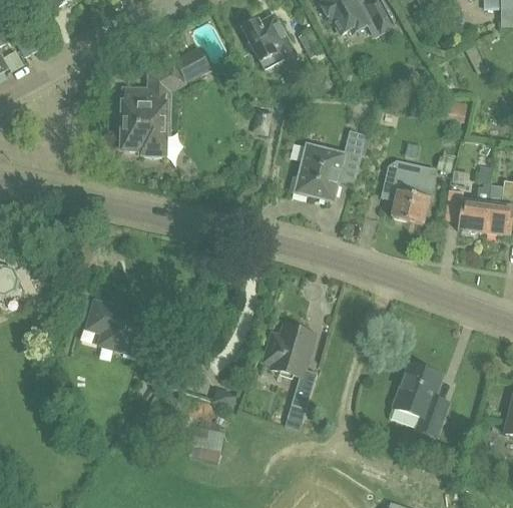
[(0,0),(0,71),(9,67),(0,51),(0,45),(27,31),(10,0),(0,0)]
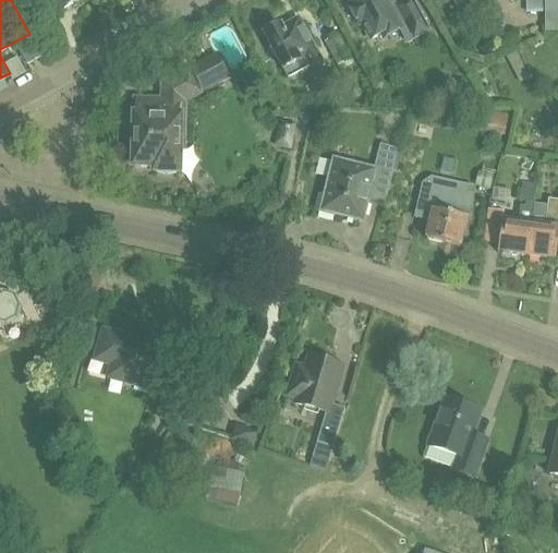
[(397,23),(407,41),(431,27),(415,0),(400,0),(395,3),(392,0),(352,0),(349,2),(358,19),(360,19),(371,37),(397,23)]
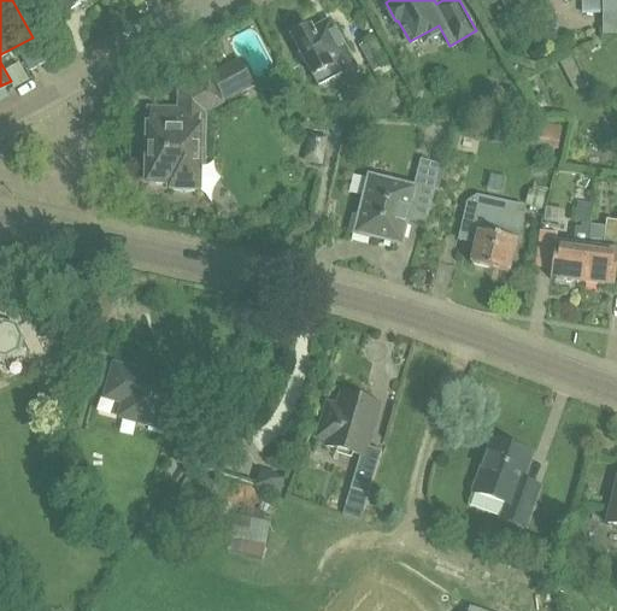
[(503,0),(511,13),(526,6),(522,0),(503,0)]
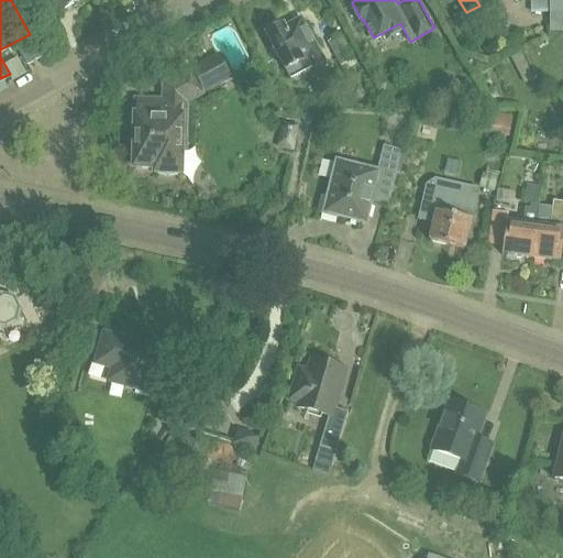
[(550,29),(562,28),(562,0),(530,0),(530,9),(550,9),(550,29)]
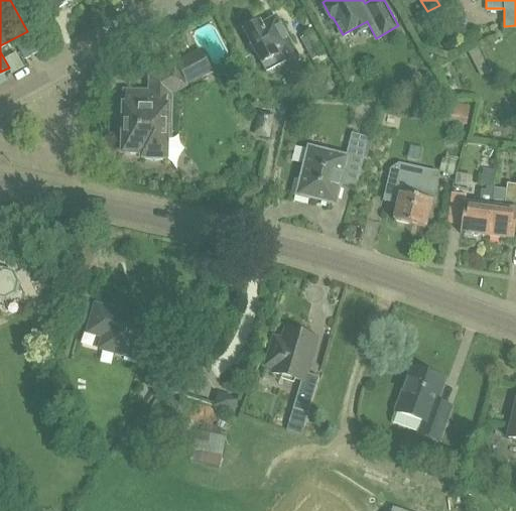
[(244,28),(266,70),(297,52),(276,13),(269,17),(269,15),(257,22),(255,18),(245,24),(246,27),(244,28)]
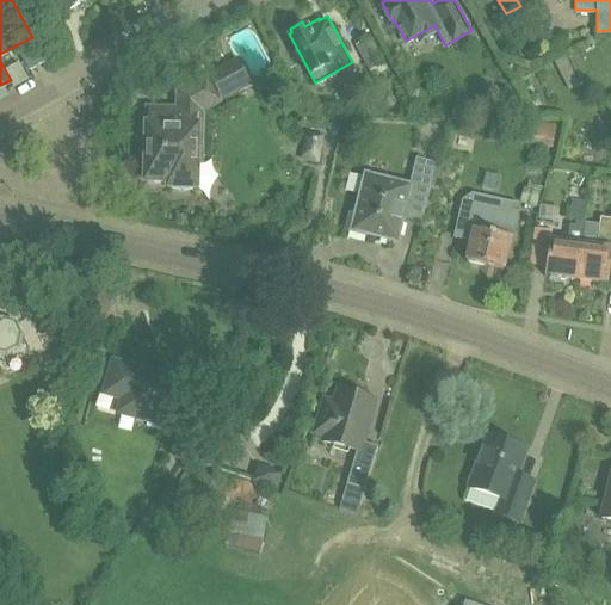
[(356,42),(370,68),(386,59),(371,32),(356,42)]
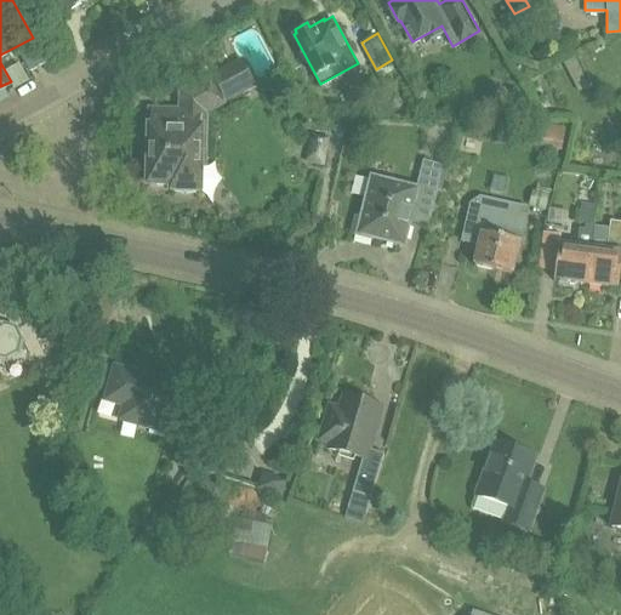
[(36,40),(20,50),(29,67),(46,57),(36,40)]
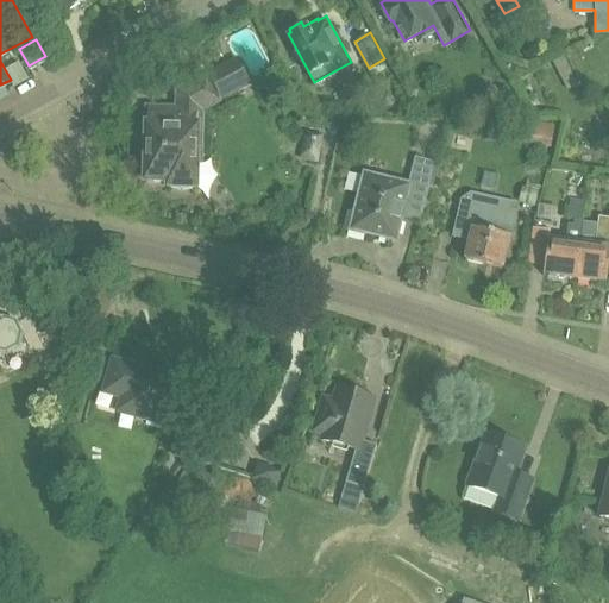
[(552,57),(566,87),(577,81),(563,52),(552,57)]
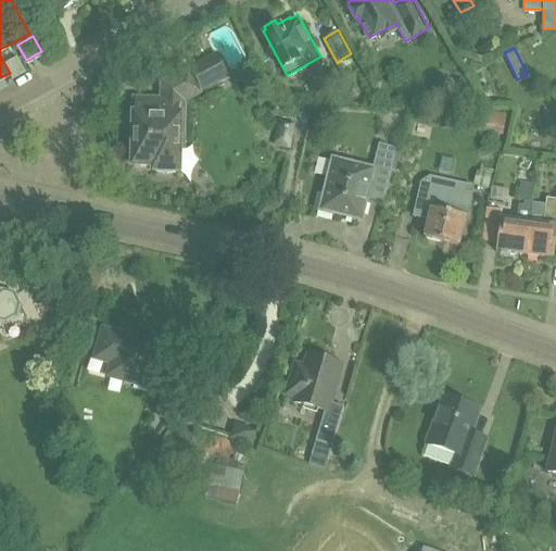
[(190,63),(202,87),(229,73),(216,49),(190,63)]
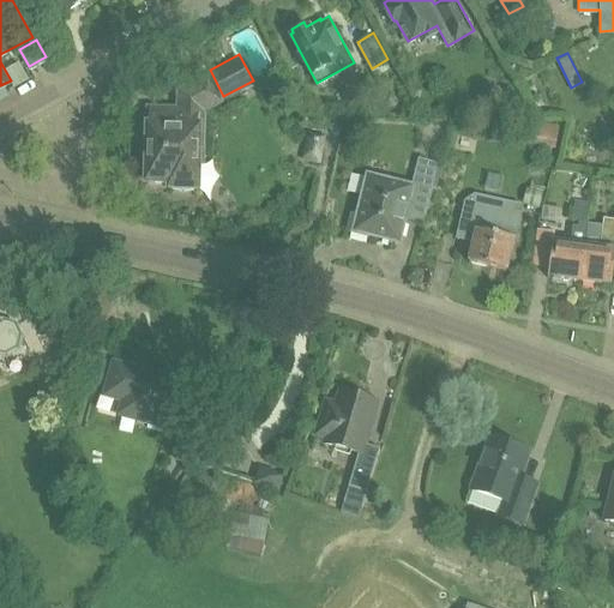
[(170,184),(185,186),(196,184),(198,158),(202,160),(203,108),(220,98),(206,74),(179,91),(180,106),(149,106),(148,179),(170,179),(170,184)]
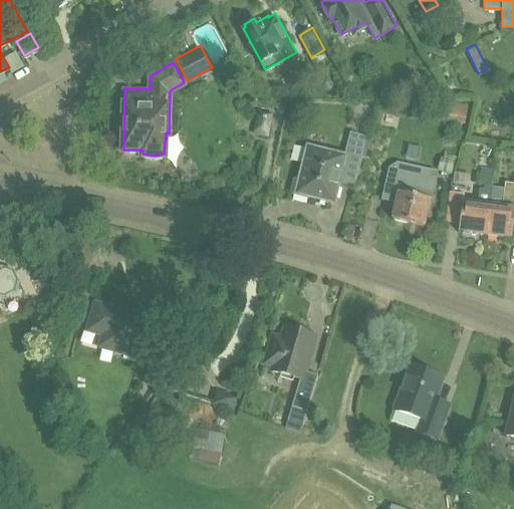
[(442,117),(464,121),(467,102),(445,98),(442,117)]
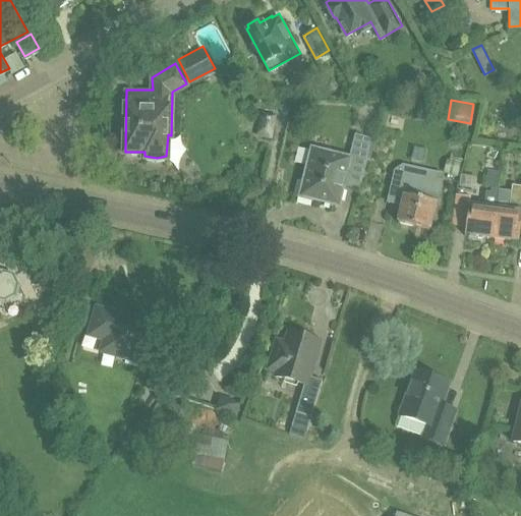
[(447,103),(439,101),(437,113),(445,115),(447,103)]
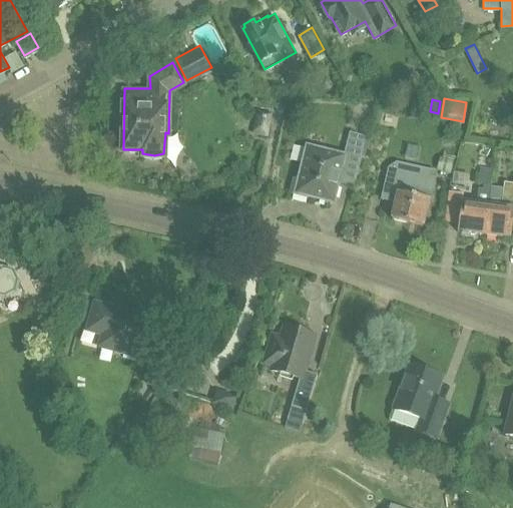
[(258,107),(251,130),(267,133),(272,111),(258,107)]
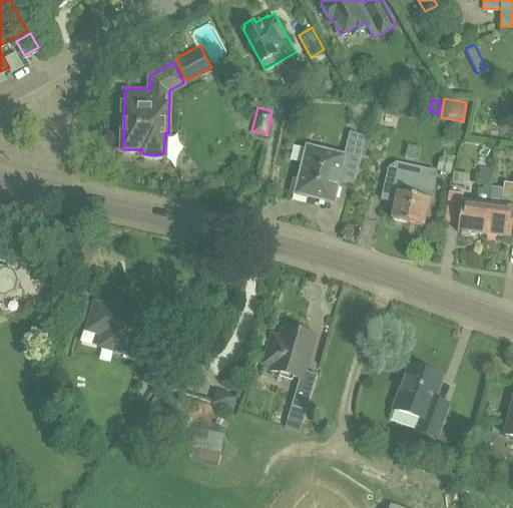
[(344,148),(361,152),(365,133),(349,129),(344,148)]
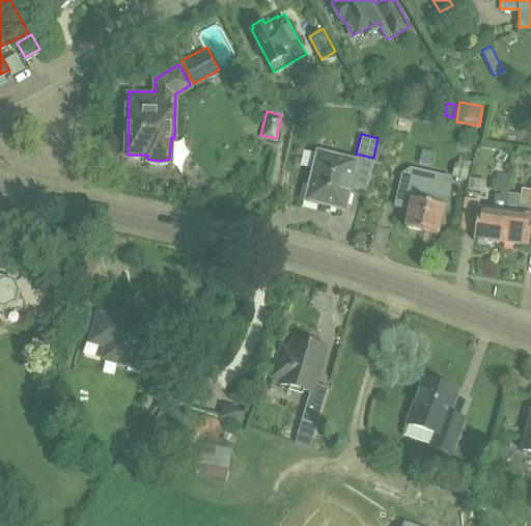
[(200,147),(185,140),(174,163),(189,170),(200,147)]
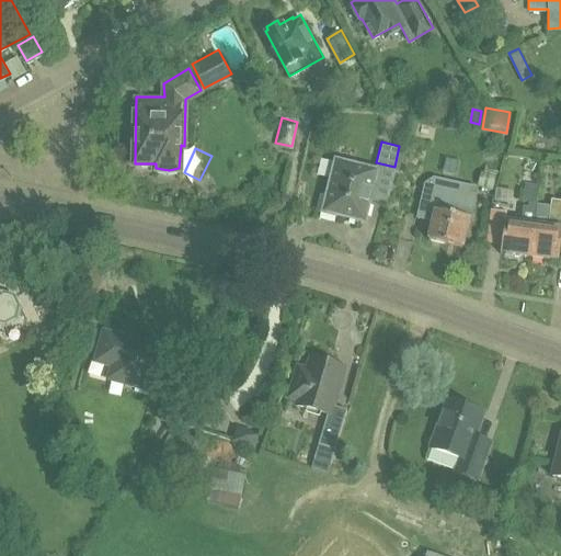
[(336,211),(364,217),(376,168),(335,158),(328,191),(324,191),(320,210),(336,213),(336,211)]
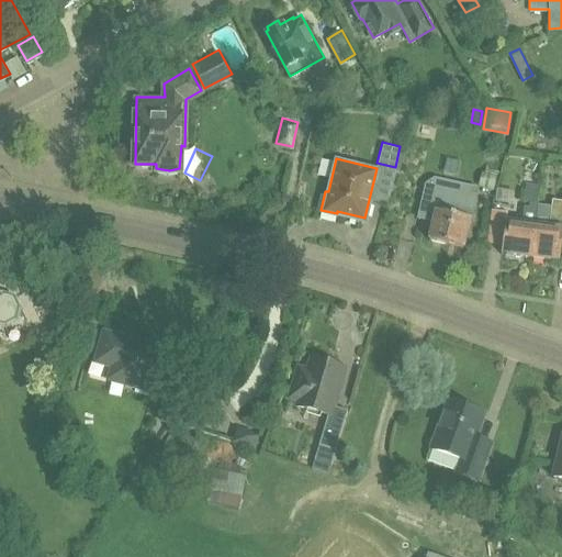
[(483,164),(478,184),(493,187),(498,168),(483,164)]
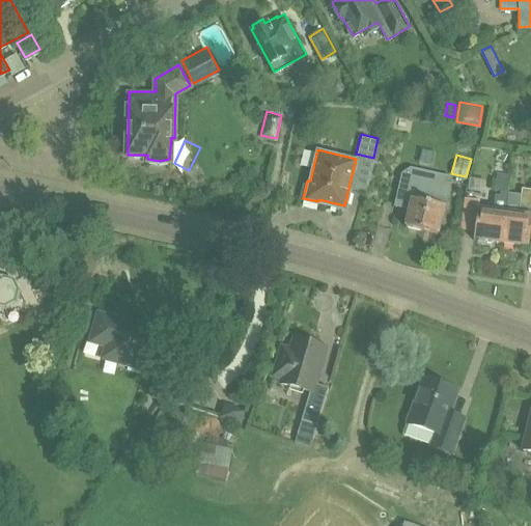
[(404,224),(438,231),(450,174),(411,165),(400,170),(393,203),(409,206),(404,224)]
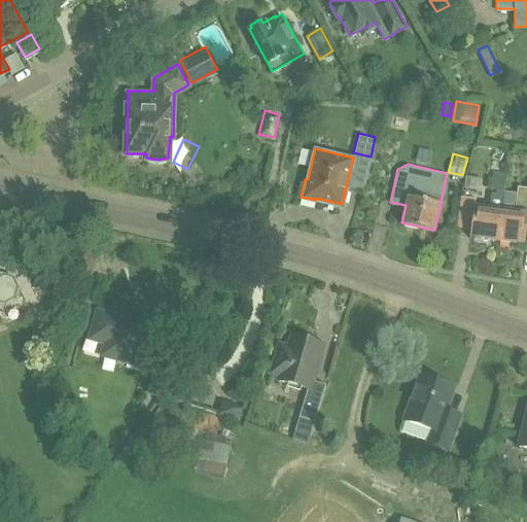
[(498,196),(503,196),(506,170),(493,169),(490,186),(499,187),(498,196)]
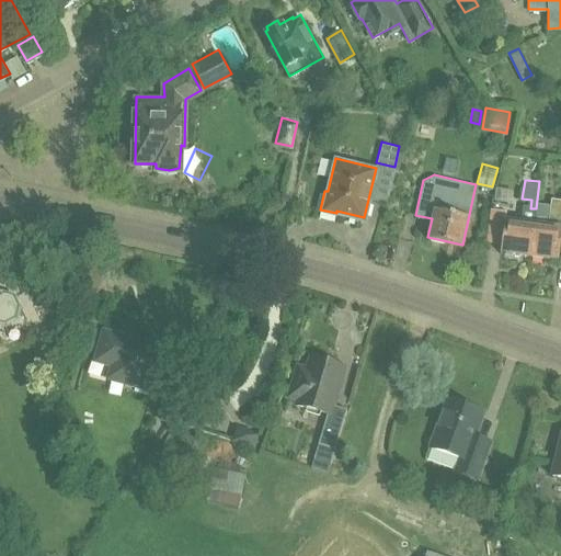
[(560,196),(552,196),(549,223),(534,220),(529,253),(558,258),(560,234),(560,196)]
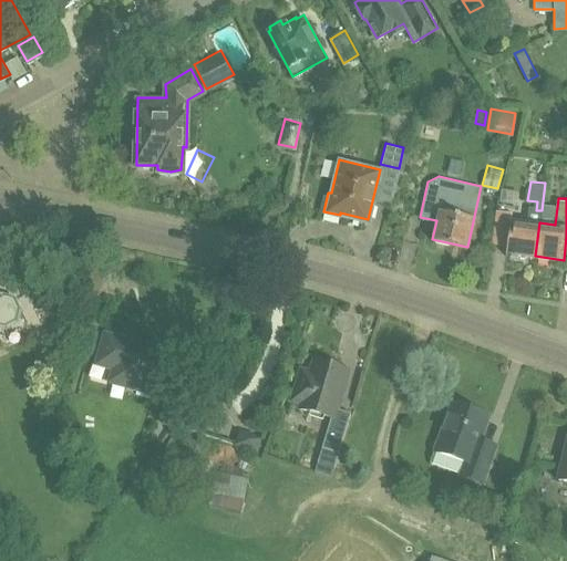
[(491,241),(506,243),(511,218),(512,209),(494,207),(491,241)]
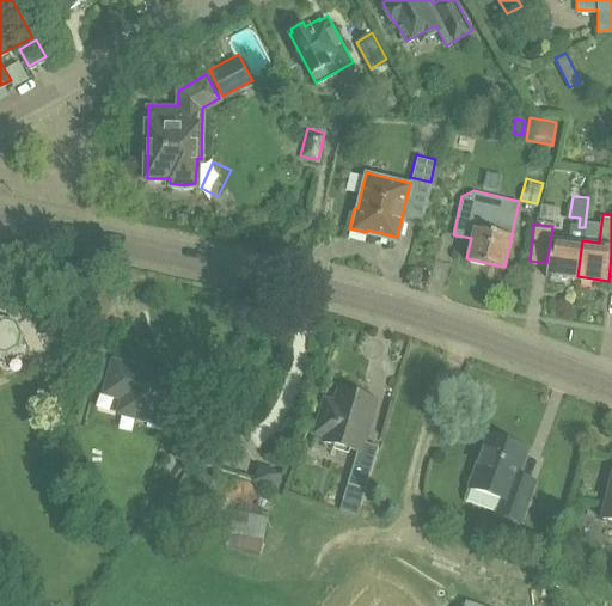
[(545,271),(577,276),(582,240),(551,236),(546,263),(545,271)]
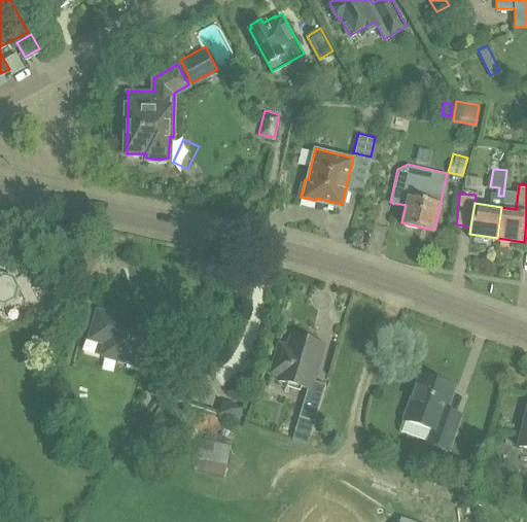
[(0,302),(5,304),(15,298),(20,286),(13,276),(2,272),(0,273),(0,302)]
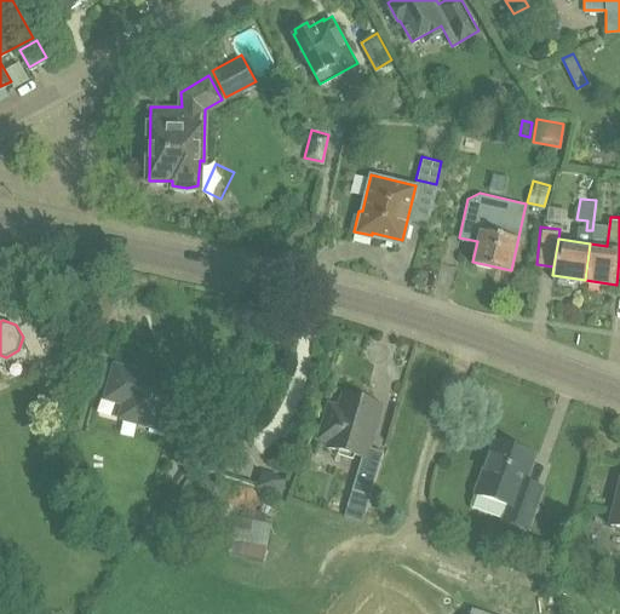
[(120,414),(170,428),(183,379),(135,365),(135,367),(115,362),(105,395),(125,400),(120,414)]
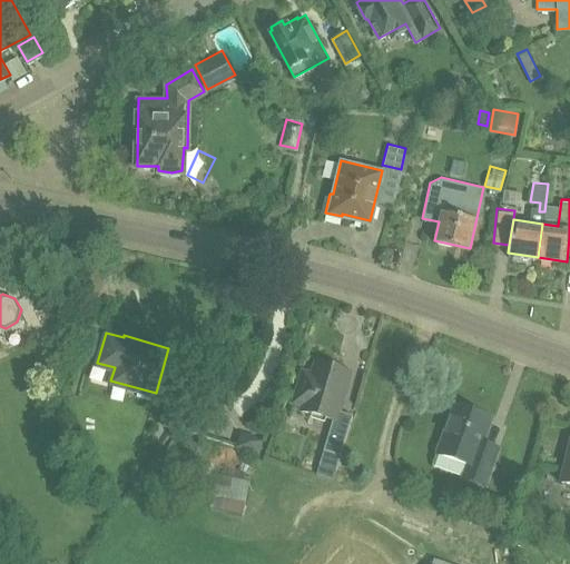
[(316,472),(333,476),(352,413),(338,408),(350,369),(316,359),(313,372),(302,368),(293,399),(303,403),(302,407),(332,417),(316,472)]
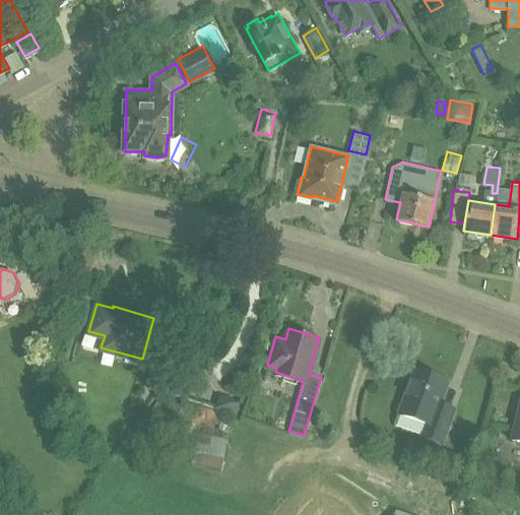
[(146,386),(176,394),(184,366),(154,357),(146,386)]
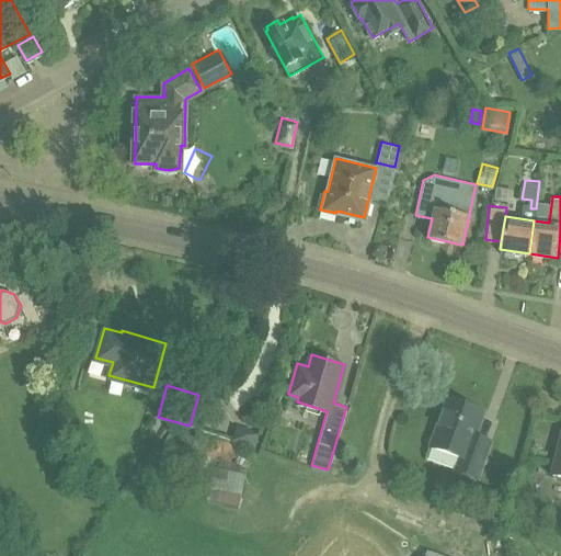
[(453,469),(479,478),(493,439),(476,432),(483,410),(447,397),(430,444),(458,454),(453,469)]
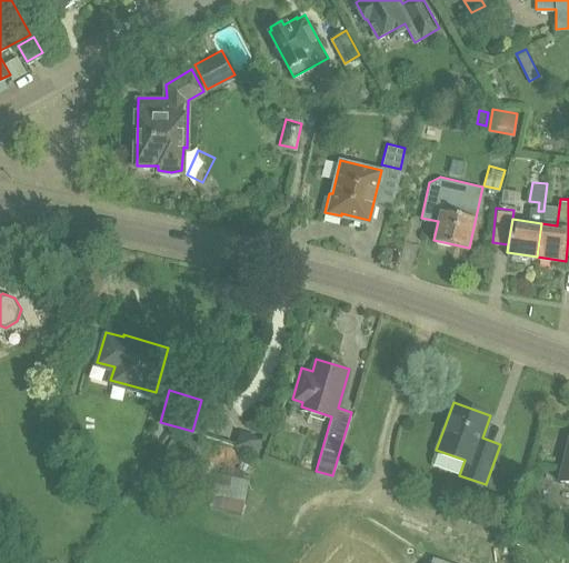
[(185,452),(181,463),(211,472),(215,461),(255,473),(260,455),(176,429),(170,446),(185,452)]
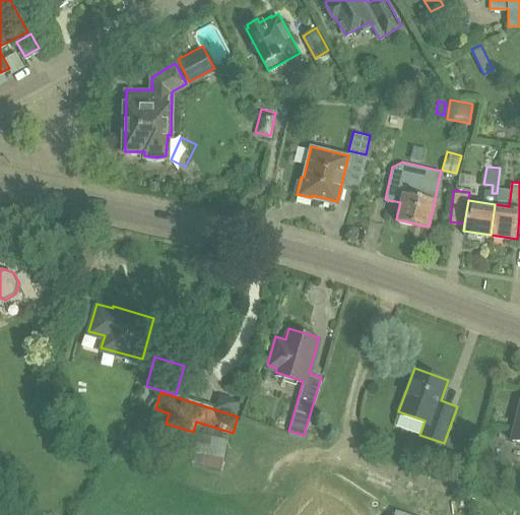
[(214,405),(236,412),(241,399),(219,392),(214,405)]
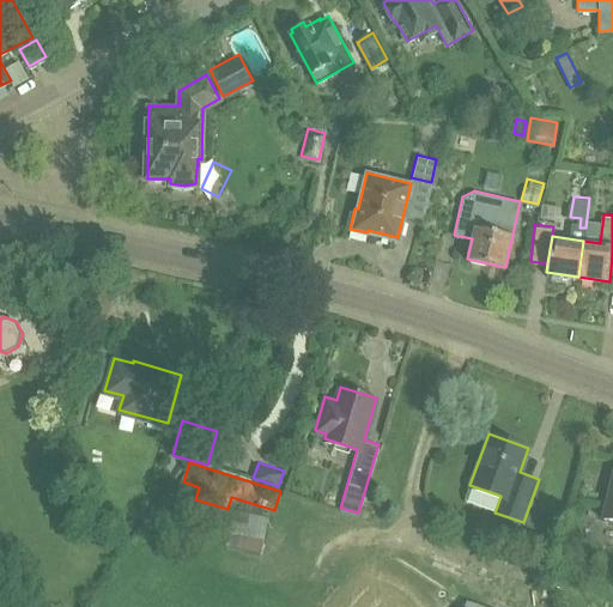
[(612,475),(602,516),(612,519),(612,475)]
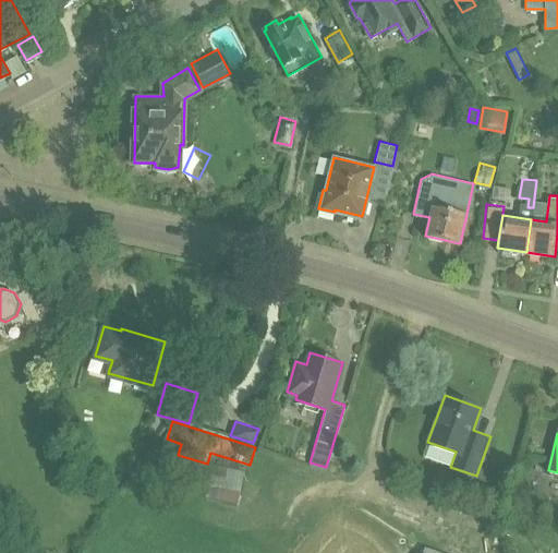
[(85,458),(91,463),(96,456),(91,452),(85,458)]
